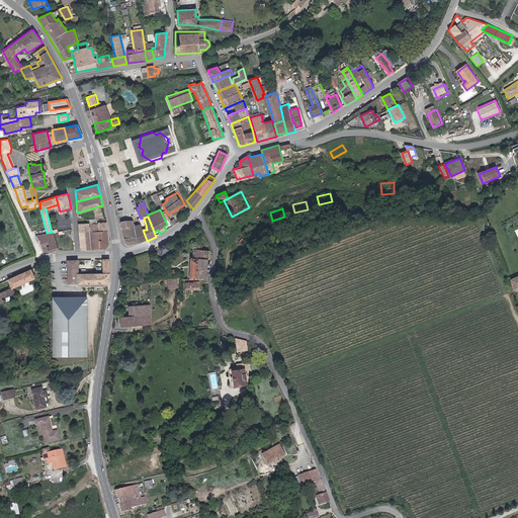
[(77,223),(78,231),(105,231),(104,219),(96,219),(96,222),(77,223)]
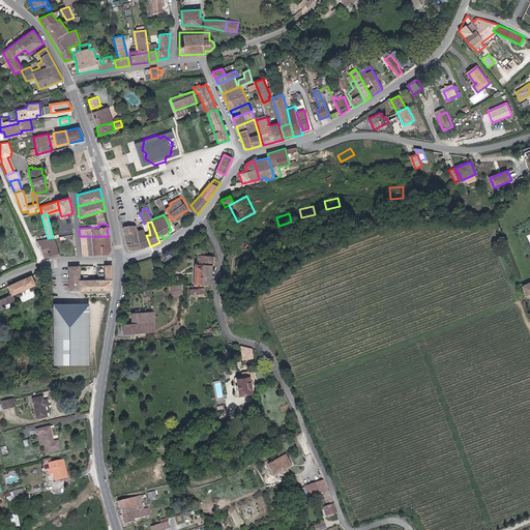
[(124,234),(125,244),(138,241),(138,230),(137,225),(130,226),(125,228),(126,233),(124,234)]
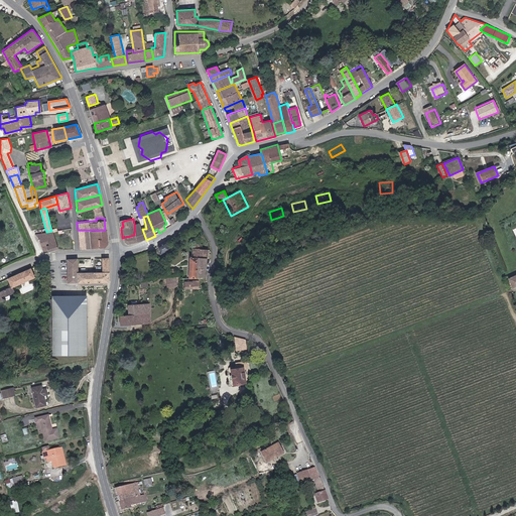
[(124,243),(129,244),(146,240),(142,229),(140,229),(138,223),(134,224),(134,235),(122,238),(124,243)]
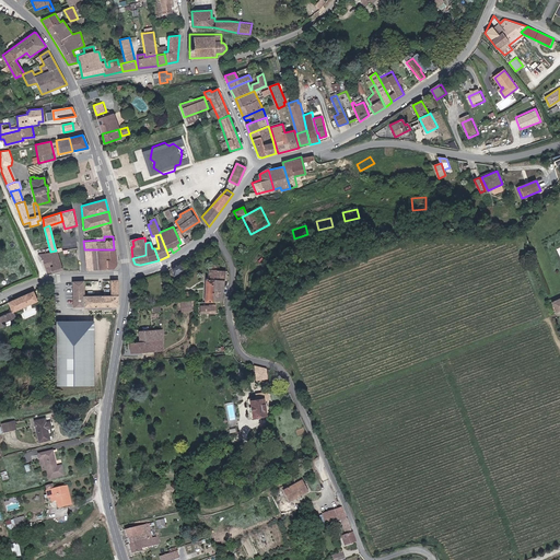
[(114,249),(84,249),(86,268),(113,268),(117,265),(114,249)]
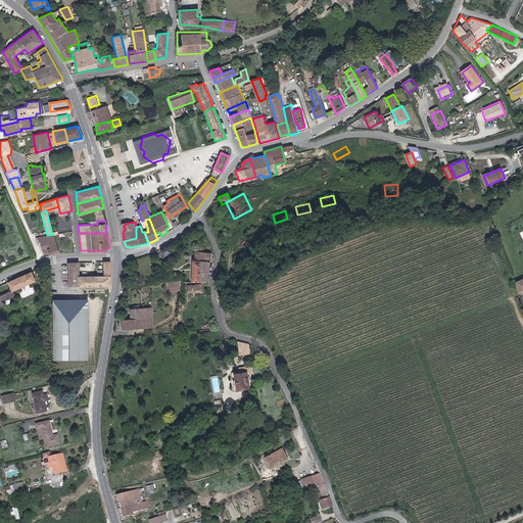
[(52,234),(47,235),(37,237),(41,241),(44,255),(59,252),(55,234),(52,234)]
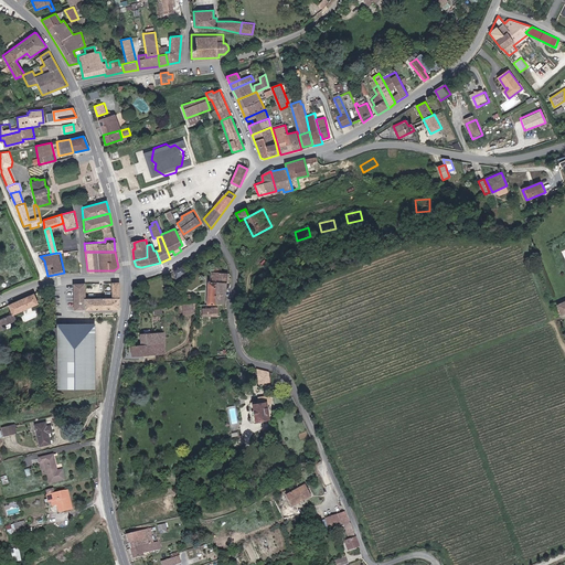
[(183,266),(173,270),(176,277),(185,274),(183,266)]
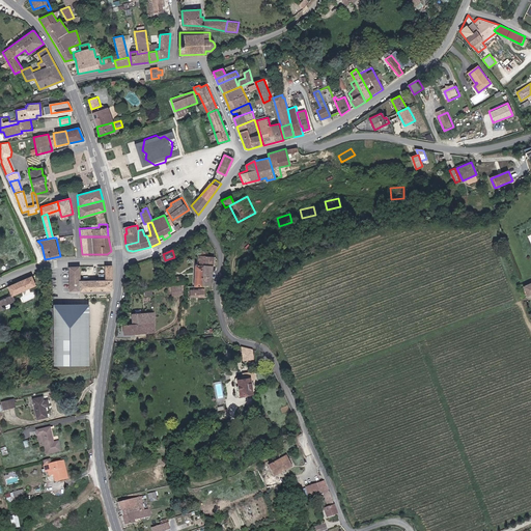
[(213,286),(214,256),(199,256),(198,264),(203,264),(202,286),(213,286)]
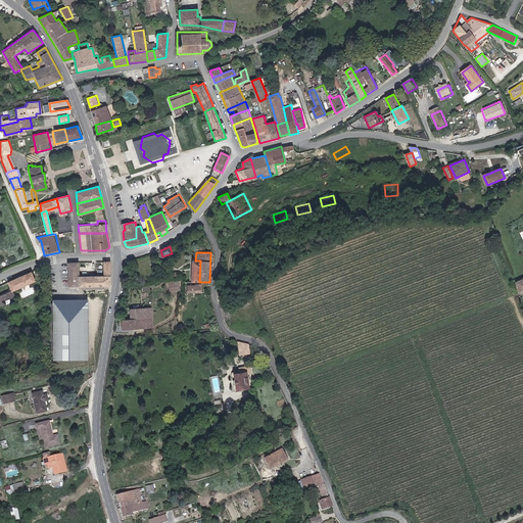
[(200,260),(195,260),(192,260),(191,281),(199,282),(200,260)]
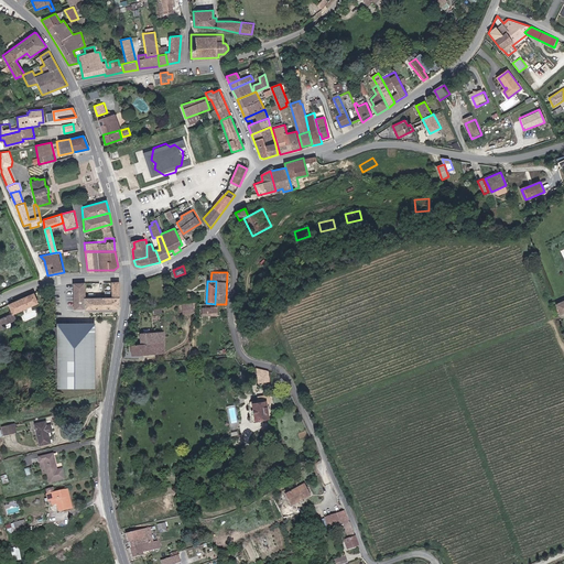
[(74,308),(119,307),(119,283),(111,283),(111,297),(86,297),(86,282),(74,282),(74,308)]
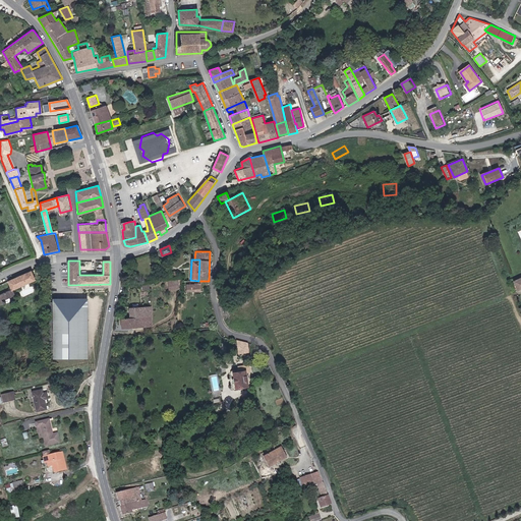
[(49,276),(48,268),(40,269),(42,277),(49,276)]
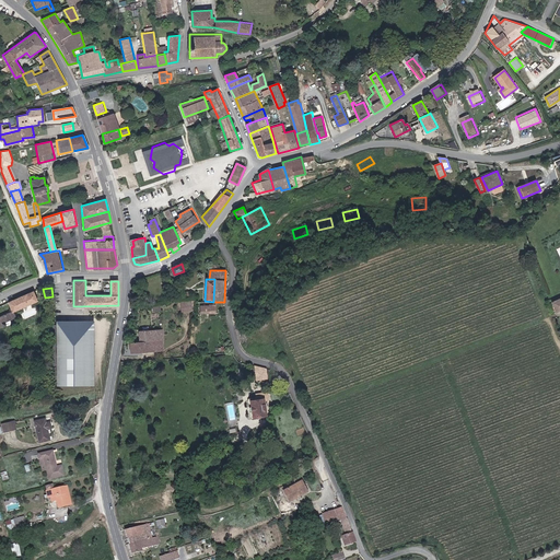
[(7,302),(11,312),(13,311),(37,301),(32,290),(7,302)]
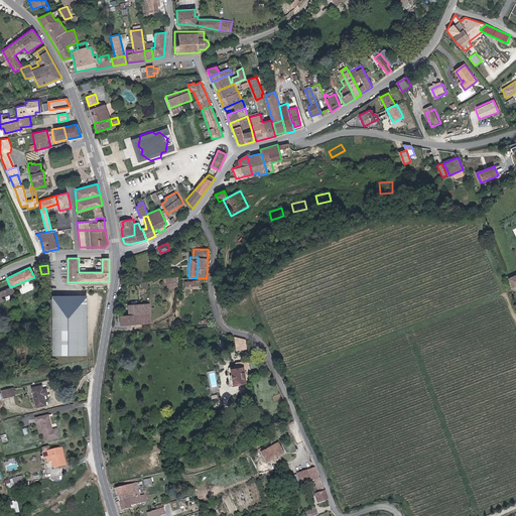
[(177,277),(166,278),(167,287),(178,286),(177,277)]
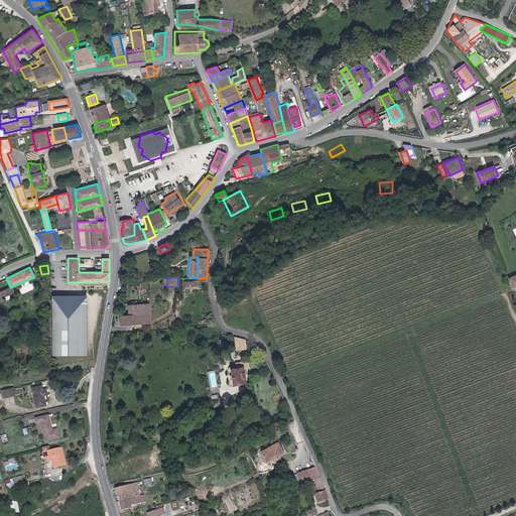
[(200,281),(184,282),(185,290),(200,289),(200,281)]
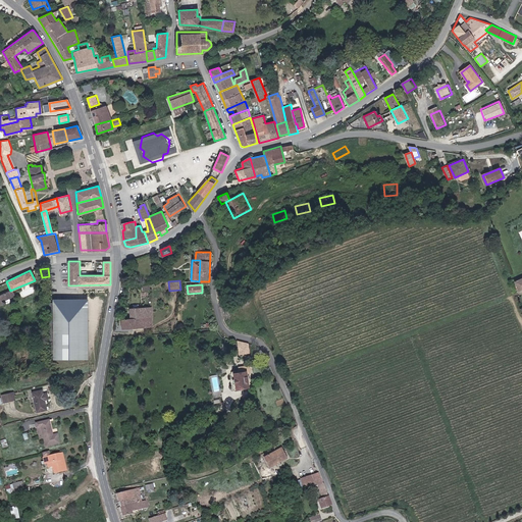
[(0,295),(0,305),(4,304),(3,300),(13,296),(14,295),(12,290),(10,291),(0,295)]
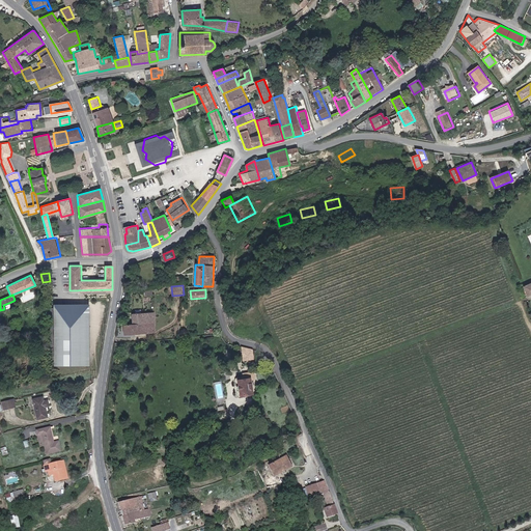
[(52,348),(52,363),(87,363),(87,305),(52,305),(52,348)]
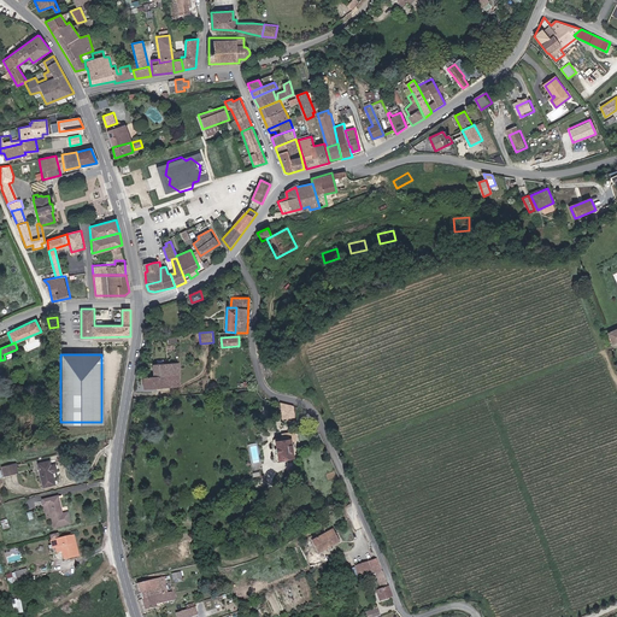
[(144,388),(180,385),(178,363),(152,364),(153,376),(144,377),(144,388)]
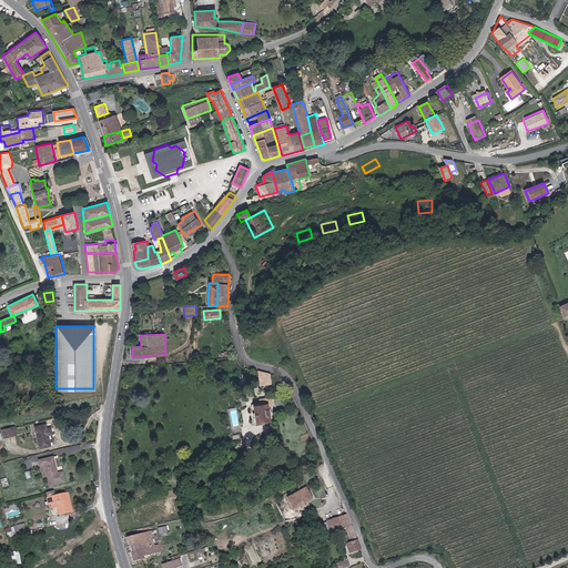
[(267,374),(257,372),(260,385),(270,384),(267,374)]
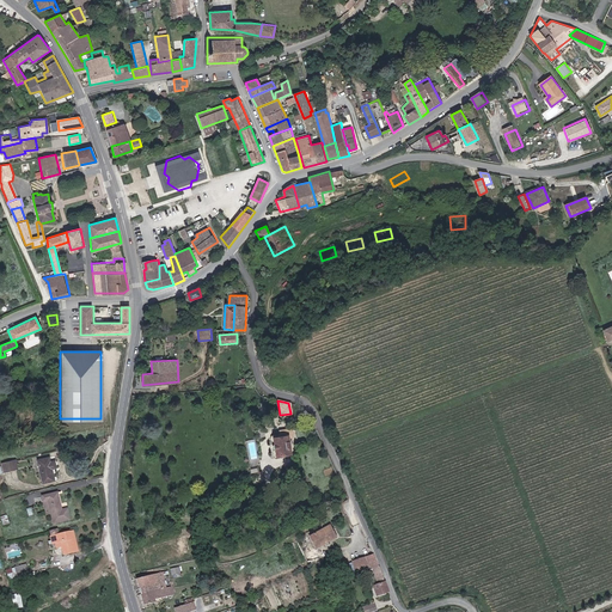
[(288,435),(270,439),(271,448),(277,447),(279,457),(291,454),(288,435)]
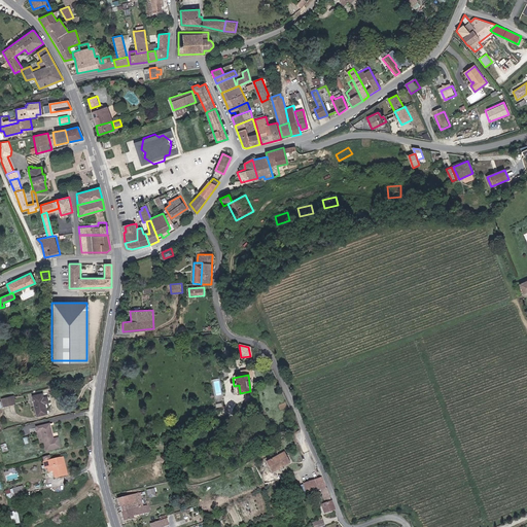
[(215,394),(222,394),(220,379),(213,380),(215,394)]
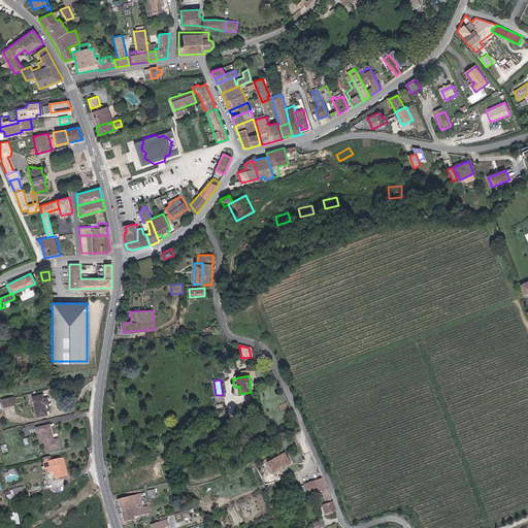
[(43,397),(42,394),(32,397),(37,417),(47,414),(45,404),(50,403),(47,396),(43,397)]
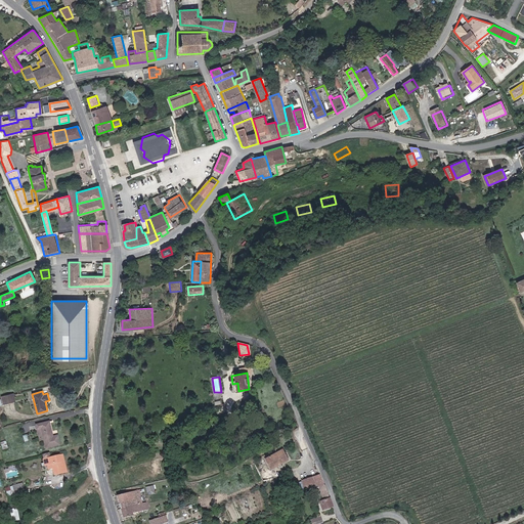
[(15,400),(13,393),(2,395),(4,403),(15,400)]
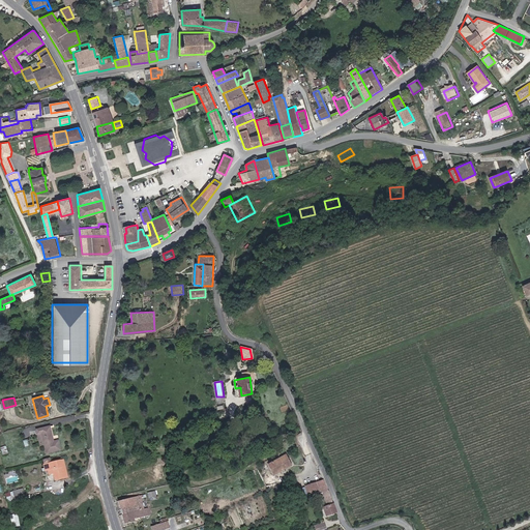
[(49,427),(35,430),(39,445),(43,444),(46,453),(60,450),(57,440),(53,442),(49,427)]
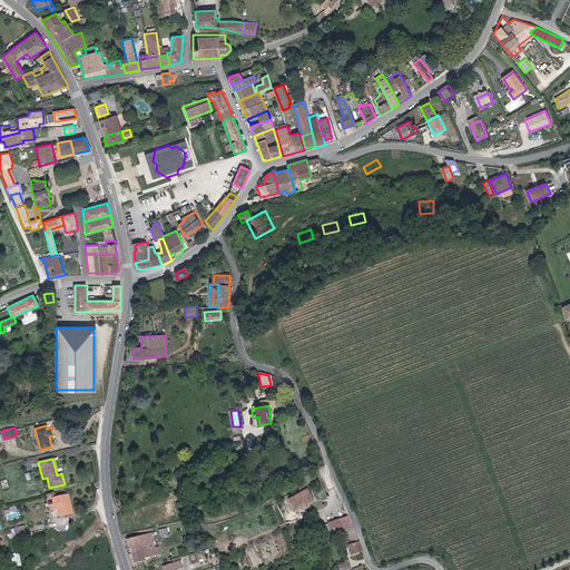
[(307,489),(287,499),(293,509),(313,499),(307,489)]
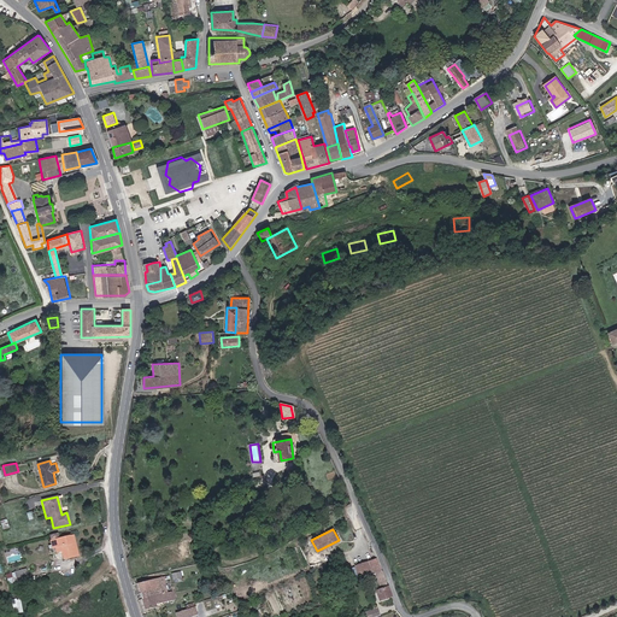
[(74,534),(51,540),(53,546),(56,546),(57,551),(62,550),(63,558),(78,554),(74,534)]
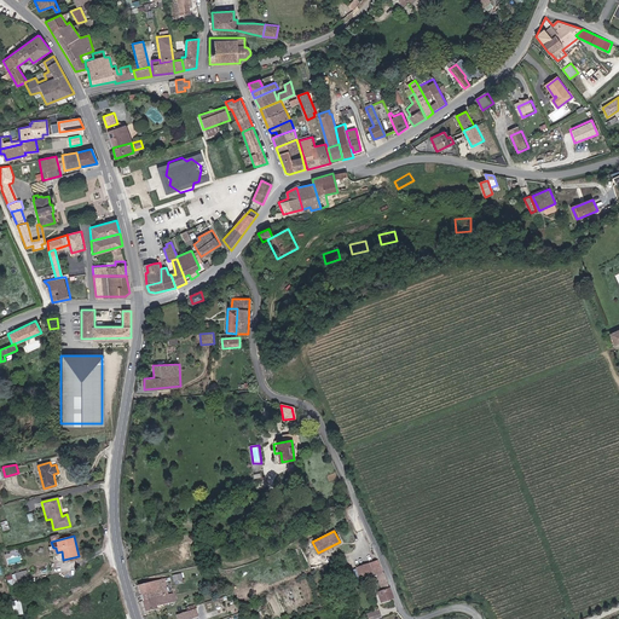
[(377,576),(382,574),(379,562),(372,565),(377,576)]
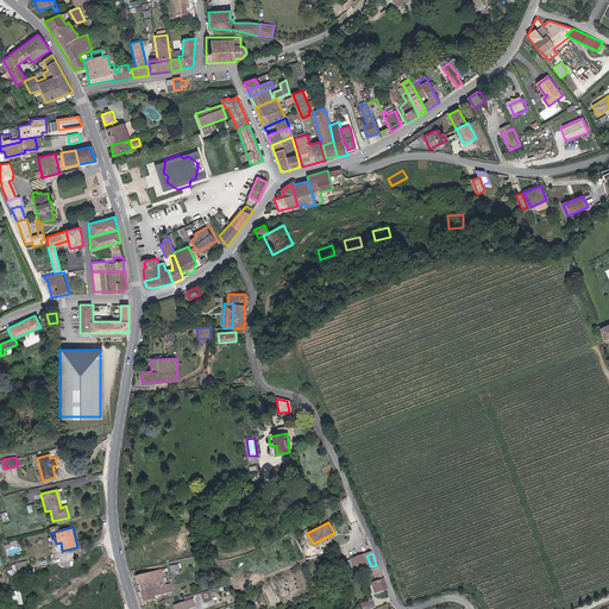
[(352,559),(357,570),(369,566),(365,554),(352,559)]
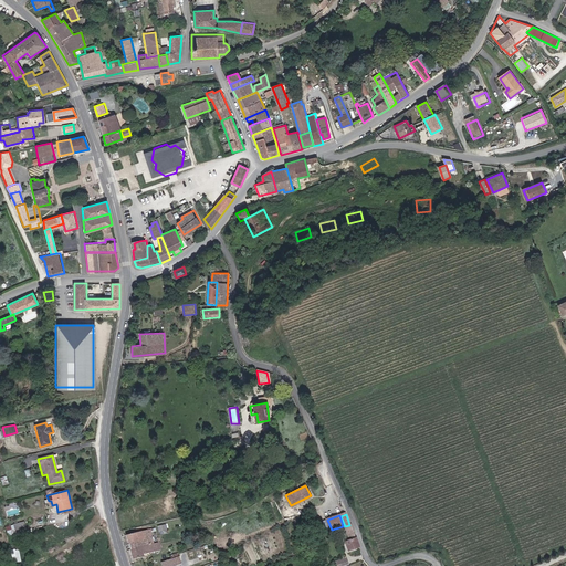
[(16,534),(27,531),(23,522),(13,524),(16,534)]
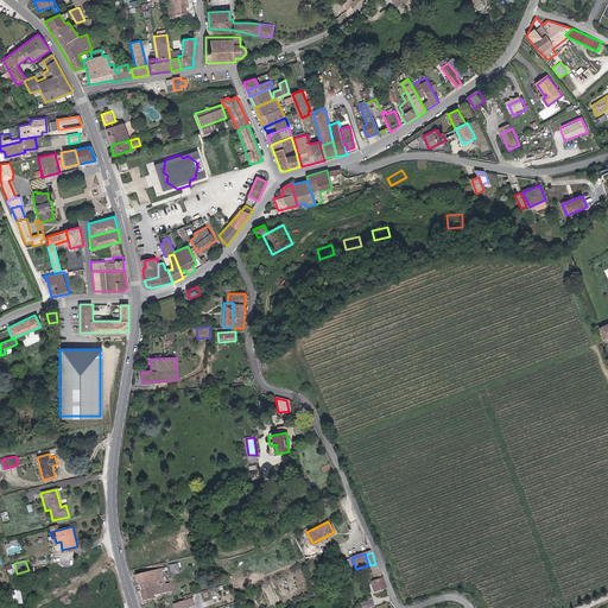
[(178,563),(170,565),(172,572),(181,570),(178,563)]
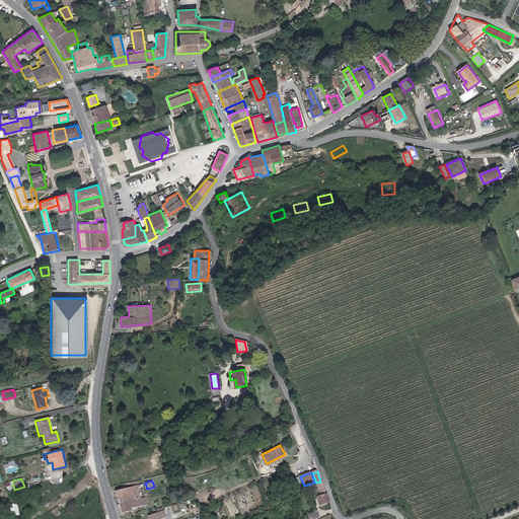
[(329,502),(321,480),(320,482),(316,483),(320,496),(315,498),(318,506),(329,502)]
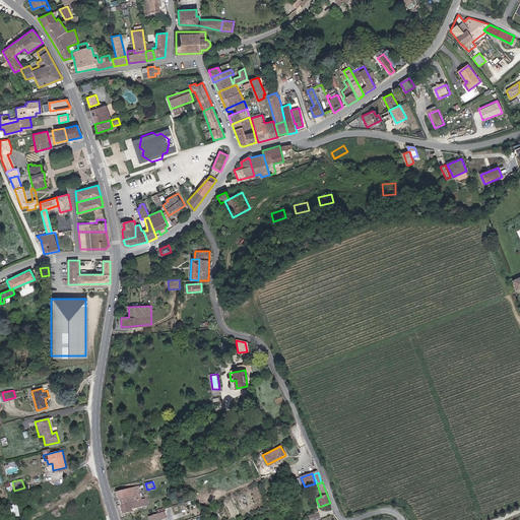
[(138,486),(115,493),(121,516),(131,513),(130,509),(148,505),(146,499),(142,500),(138,486)]
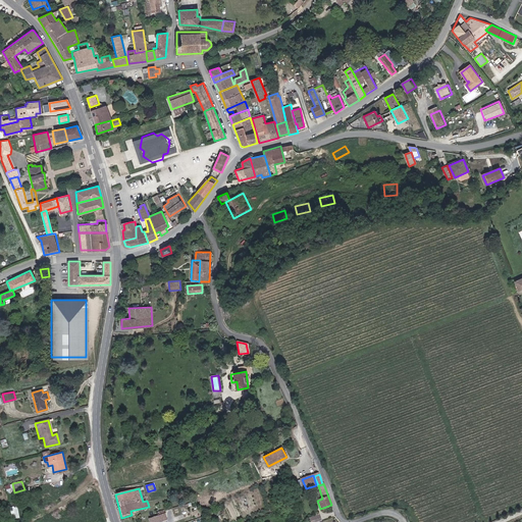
[(149,519),(149,521),(158,521),(168,519),(165,513),(149,519)]
